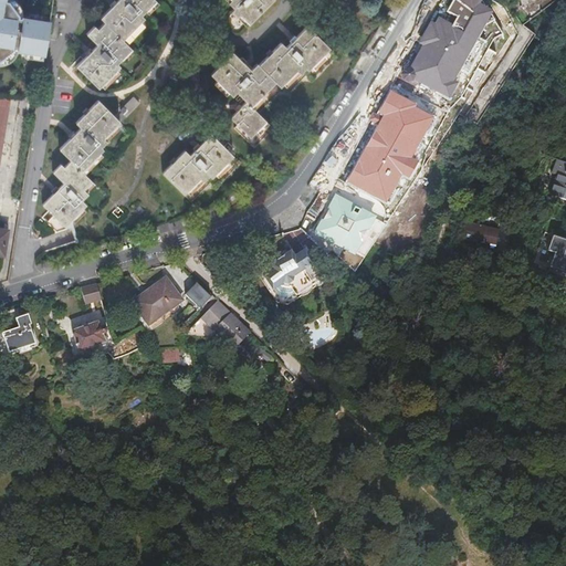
[(0,0),(0,56),(12,49),(18,49),(17,51),(18,51),(44,55),(50,22),(23,18),(22,18),(22,20),(17,19),(4,2),(4,0),(0,0)]
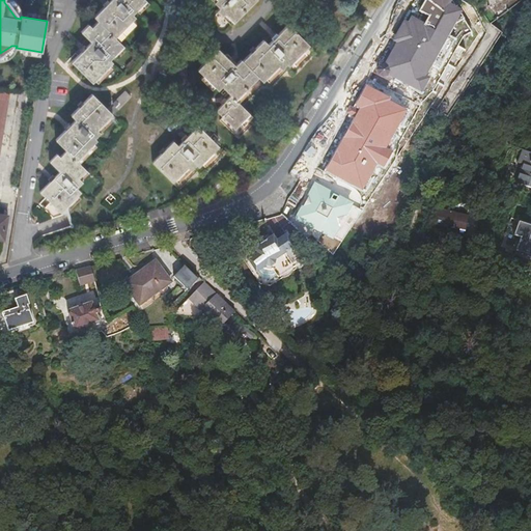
[(21,17),(22,17),(22,14),(21,9),(19,6),(18,4),(16,2),(12,0),(4,0),(4,2),(16,18),(21,19),(21,17)]
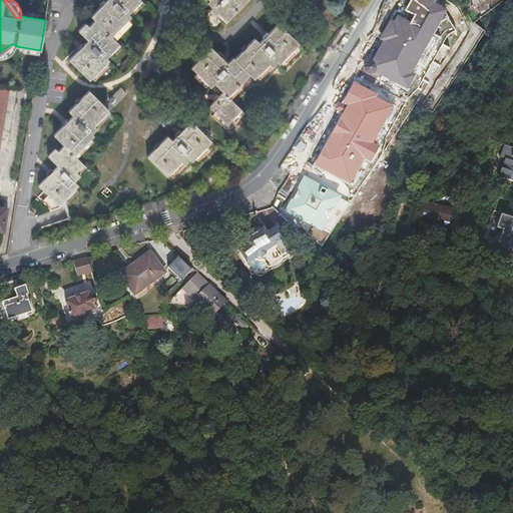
[(107,0),(91,16),(95,20),(112,37),(133,16),(130,13),(143,0),(142,0),(107,0)]
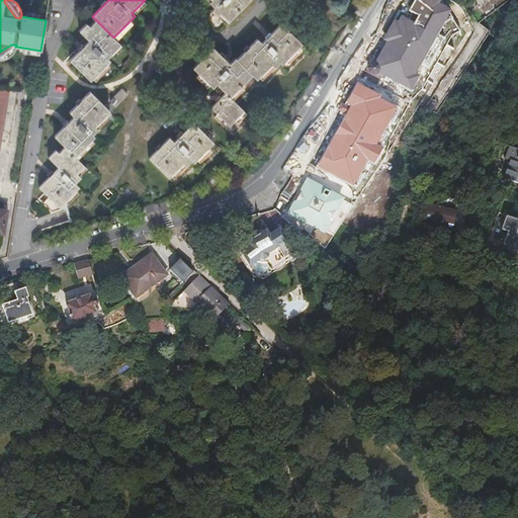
[(213,0),(210,3),(216,7),(212,10),(228,24),(251,0),(213,0)]
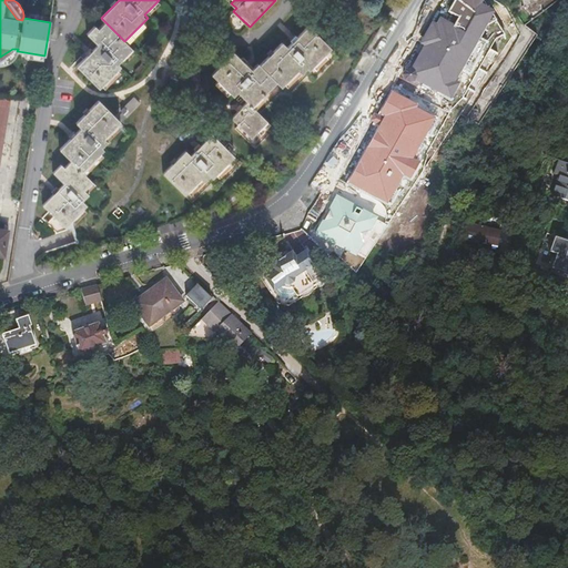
[(488,0),(457,0),(452,10),(462,16),(455,27),(440,18),(437,23),(433,21),(421,40),(419,42),(424,46),(413,64),(404,70),(403,74),(405,80),(411,82),(416,80),(452,100),(463,82),(458,80),(500,8),(488,1),(488,0)]
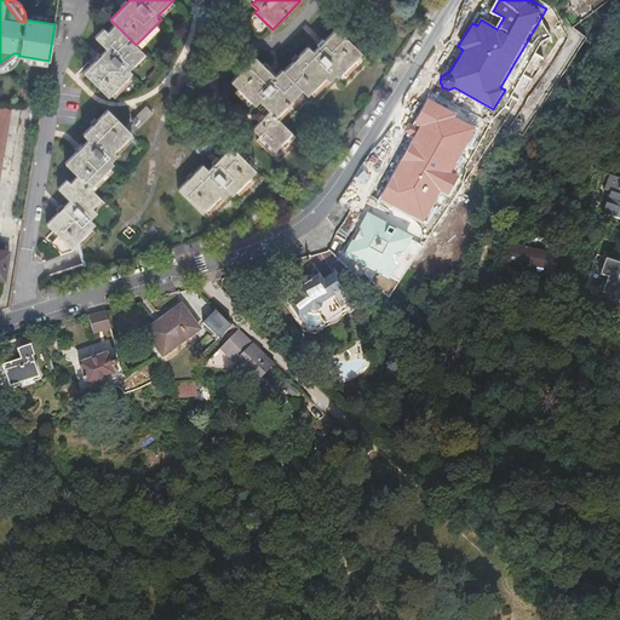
[(128,69),(144,53),(136,45),(115,24),(108,32),(104,28),(96,36),(108,49),(85,72),(108,95),(131,72),(128,69)]
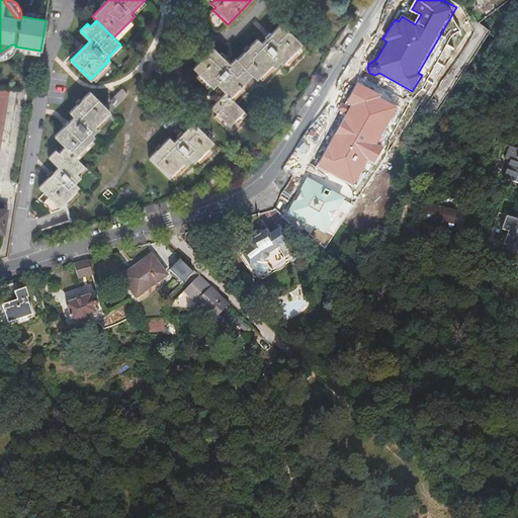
[(310,51),(281,23),(263,41),(258,37),(237,58),(260,82),(264,86),(281,69),(286,74),(310,51)]
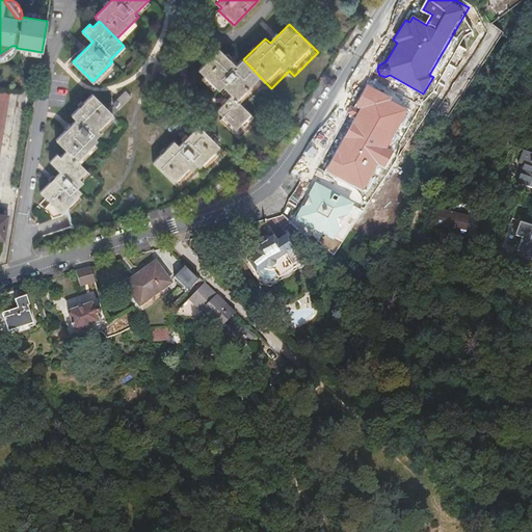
[(16,48),(17,46),(11,46),(0,53),(0,61),(4,61),(8,59),(11,57),(14,54),(17,50),(17,48),(16,48)]
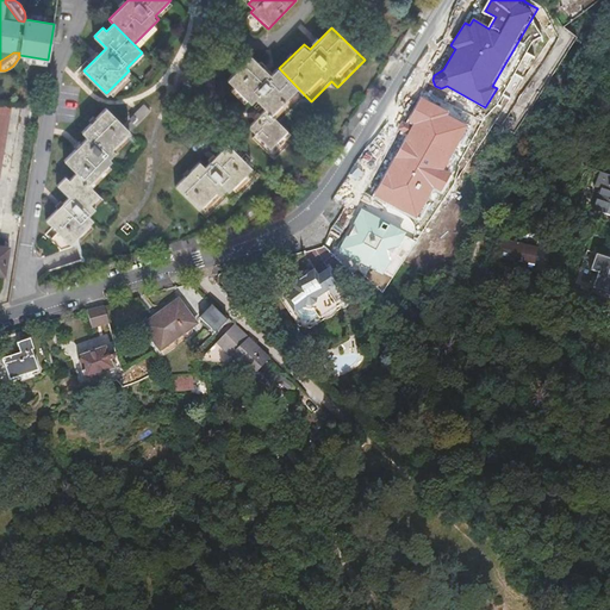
[(306,97),(279,68),(271,75),(251,56),(229,80),(253,104),(257,99),(268,110),(280,123),(306,97)]
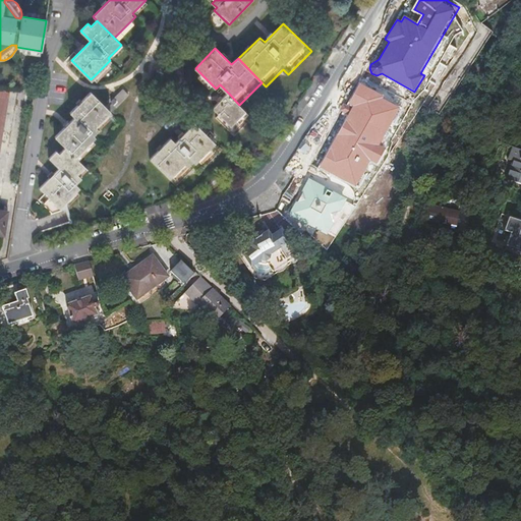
[(384,95),(358,81),(346,103),(343,101),(337,111),(346,116),(320,167),(356,185),(369,160),(377,164),(384,149),(378,146),(398,108),(382,99),(384,95)]
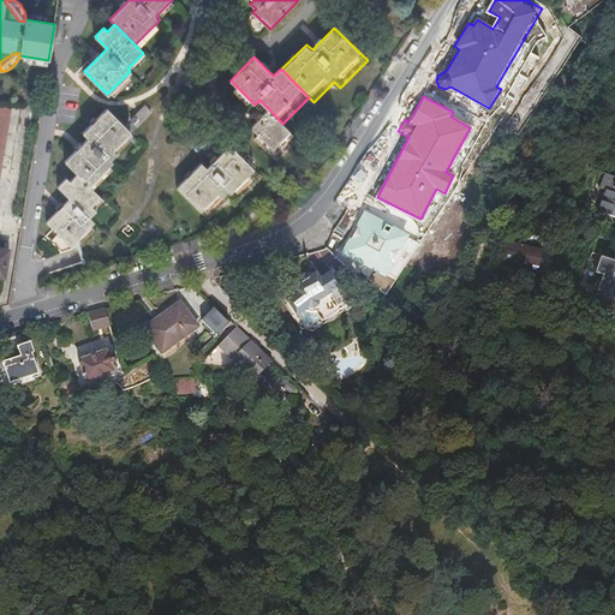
[(0,175),(12,106),(0,103),(0,175)]
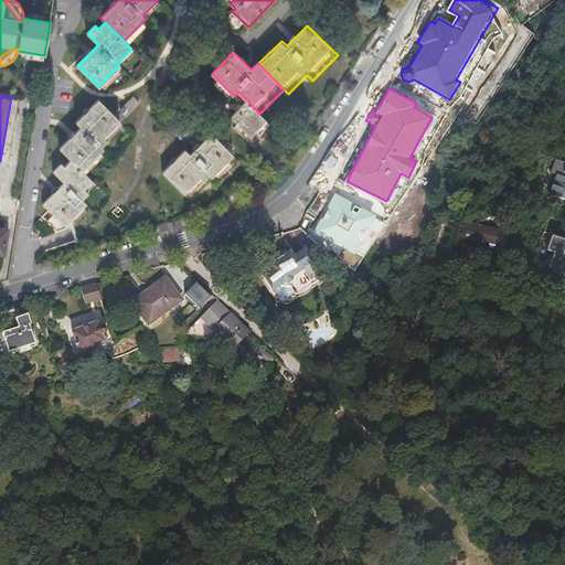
[(104,149),(102,147),(107,141),(104,138),(120,121),(98,100),(76,123),(82,128),(60,149),(72,160),(82,171),(104,149)]
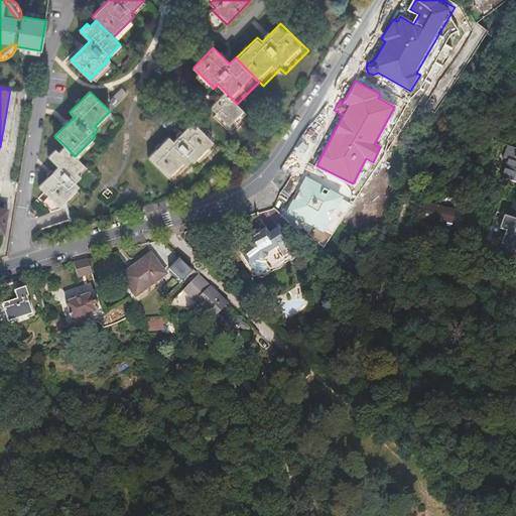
[(251,117),(237,104),(227,93),(212,107),(219,114),(215,117),(233,135),(251,117)]
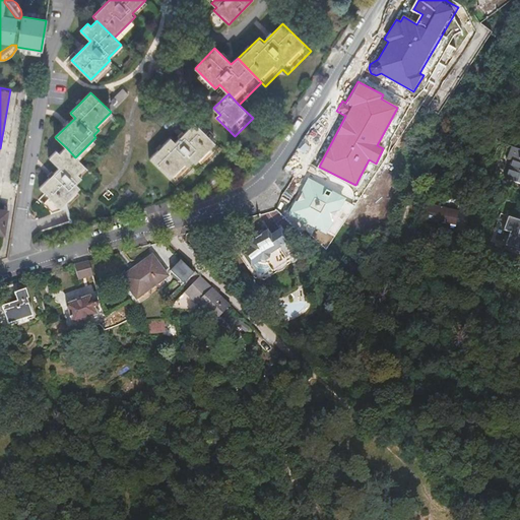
[(175,142),(171,138),(149,159),(176,186),(194,168),(199,174),(222,150),(195,123),(175,142)]
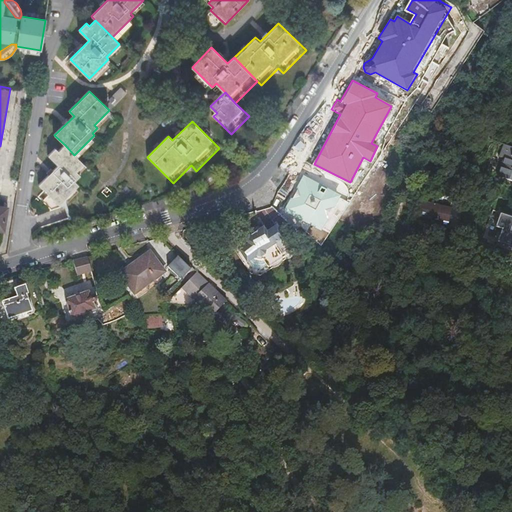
[(83,164),(65,145),(58,151),(56,148),(48,156),(58,166),(38,185),(58,206),(79,186),(75,182),(80,176),(76,171),(83,164)]
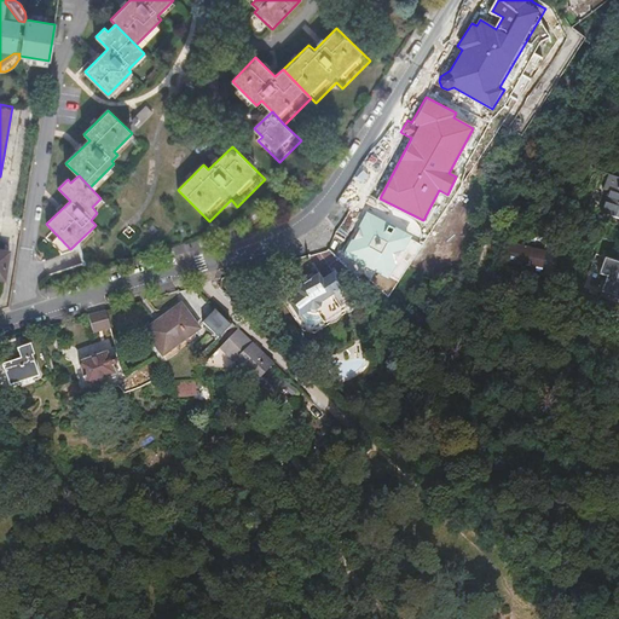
[(618,179),(611,175),(606,187),(612,190),(602,213),(618,219),(618,179)]
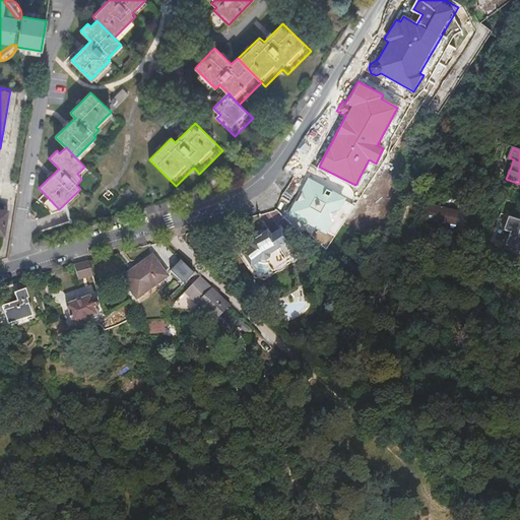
[(308,177),(286,214),(335,241),(353,206),(344,201),(346,198),(308,177)]
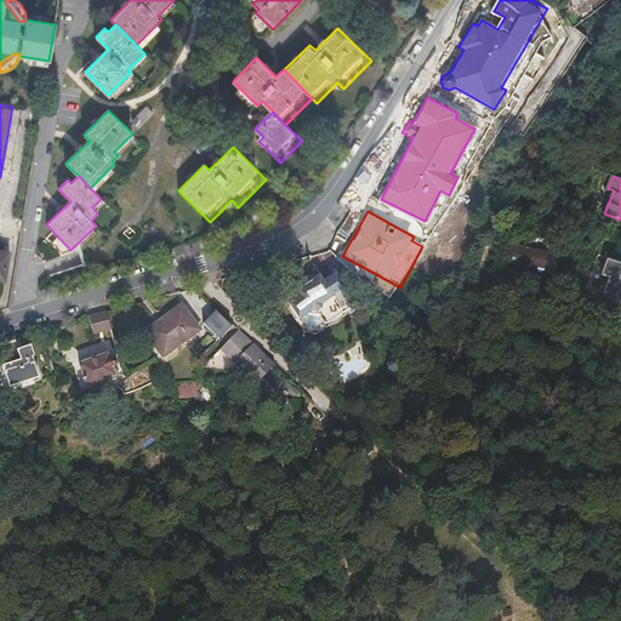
[(534,250),(529,268),(540,271),(545,252),(534,250)]
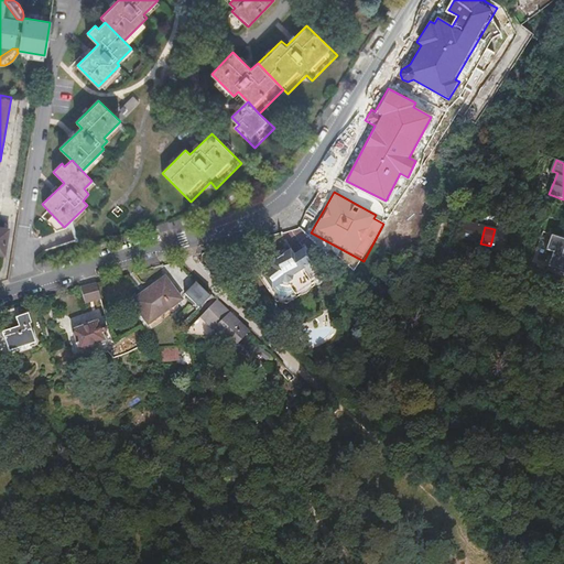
[(324,275),(322,277),(323,278),(294,295),(285,301),(278,300),(262,275),(273,269),(269,263),(290,251),(288,247),(260,264),(261,266),(261,267),(261,269),(261,270),(261,271),(261,272),(260,273),(259,274),(258,275),(275,302),(286,304),(300,295),(302,295),(304,295),(306,294),(307,292),(310,291),(311,289),(314,286),(316,286),(317,285),(320,285),(321,284),(322,282),(323,281),(326,279),(324,275)]
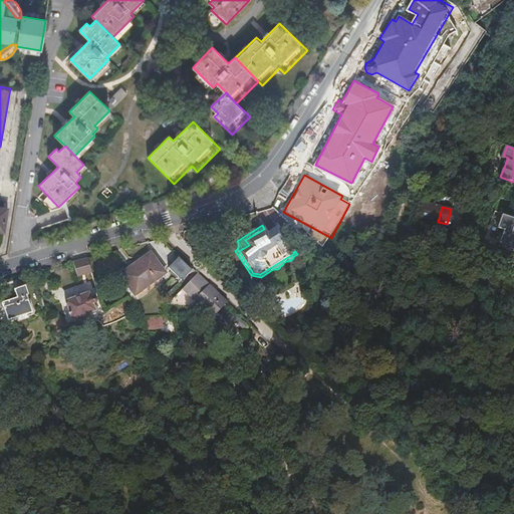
[(294,253),(293,252),(277,227),(267,233),(264,229),(245,240),(249,245),(239,251),(253,273),(260,274),(268,269),(294,253)]
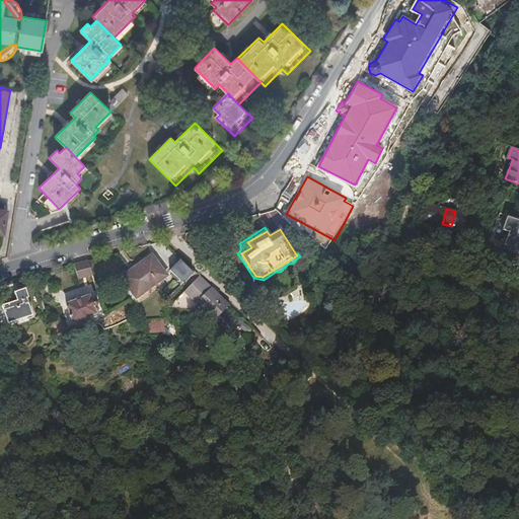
[(160,288),(157,284),(154,279),(163,272),(152,255),(121,279),(139,303),(160,288)]
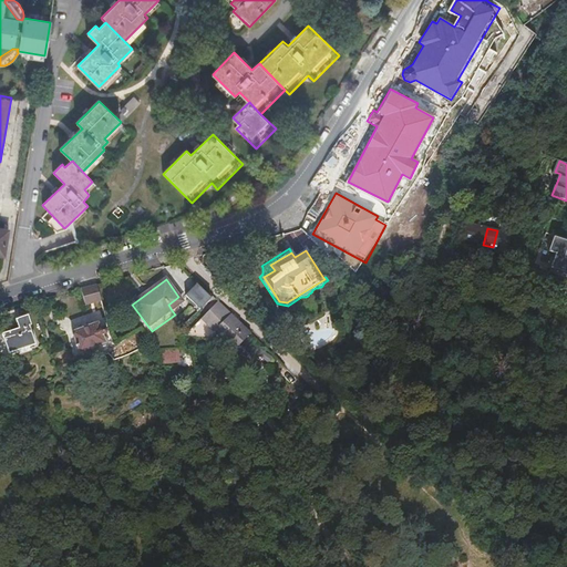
[(96,285),(82,289),(85,307),(102,302),(101,299),(96,285)]
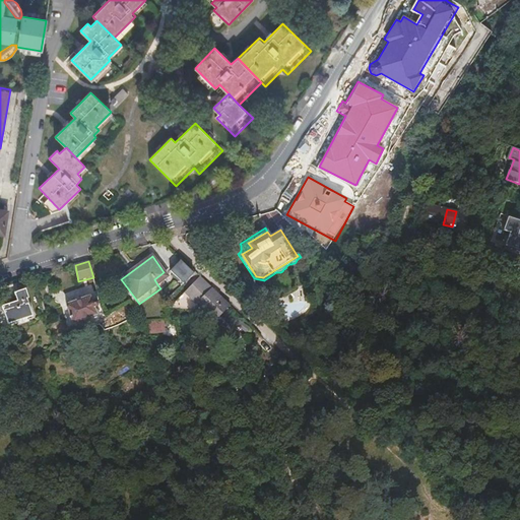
[(195,276),(192,274),(193,273),(180,261),(170,272),(183,284),(191,276),(193,278),(195,276)]
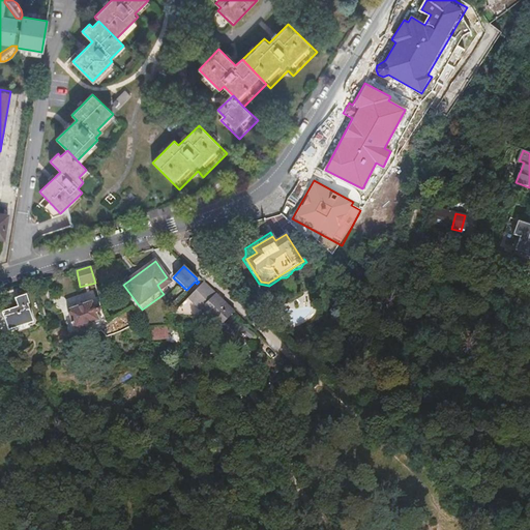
[(157,285),(160,290),(170,283),(167,277),(157,285)]
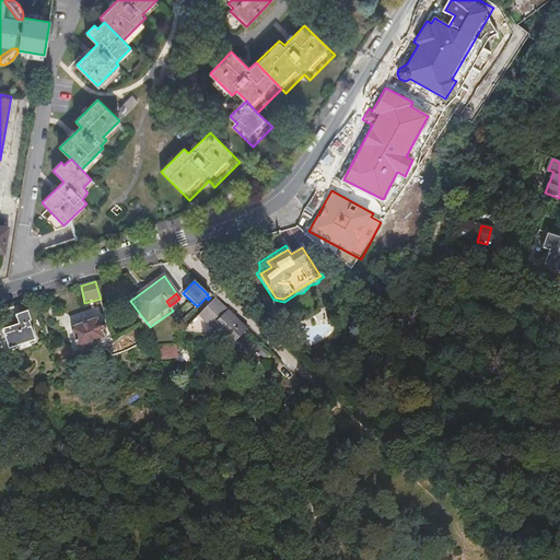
[(235,342),(247,329),(216,298),(210,304),(203,311),(198,316),(210,328),(214,323),(235,342)]
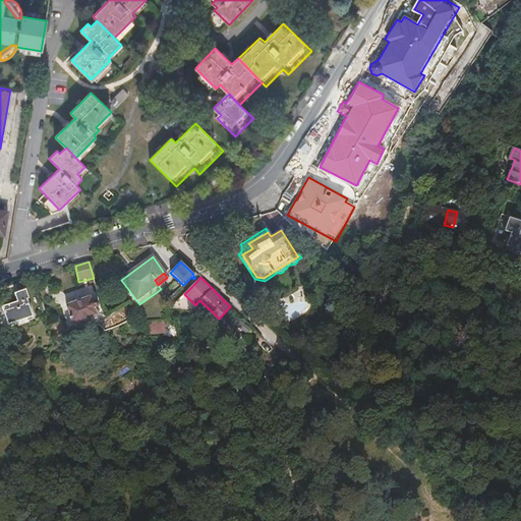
[(17,302),(1,307),(7,326),(32,317),(26,300),(30,299),(26,291),(14,294),(17,302)]
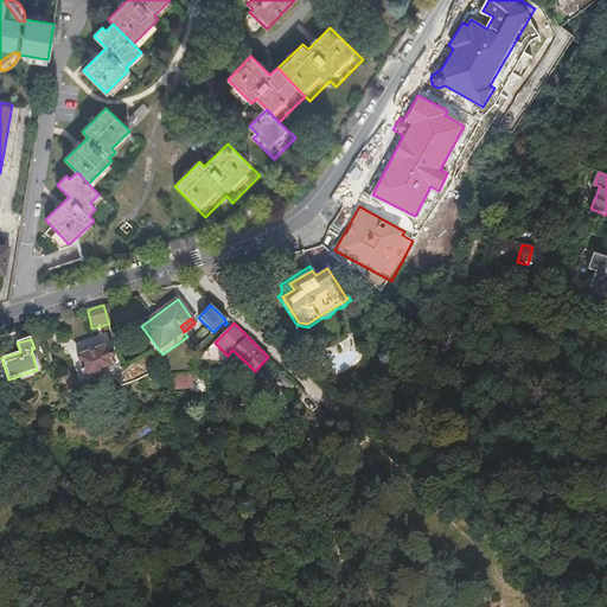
[(289,339),(283,346),(295,358),(302,352),(289,339)]
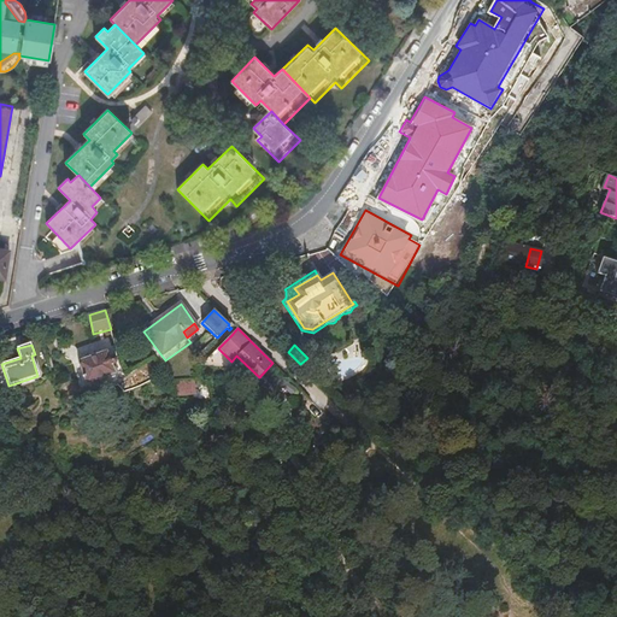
[(106,353),(78,363),(86,383),(94,381),(95,382),(98,383),(105,381),(106,378),(106,377),(113,374),(112,370),(116,369),(115,364),(116,362),(115,358),(112,358),(109,359),(106,353)]
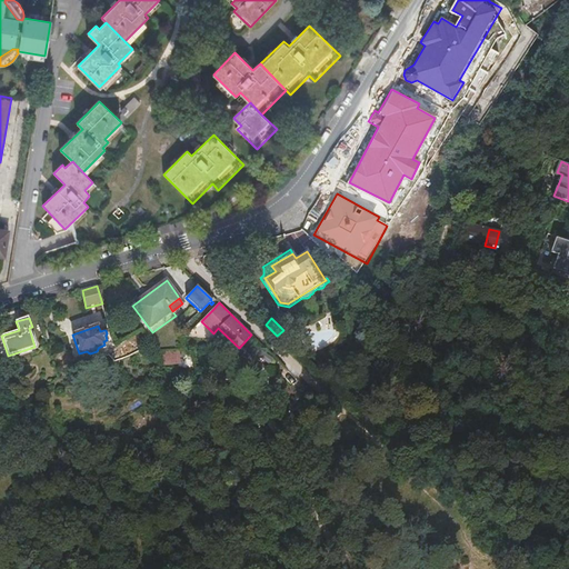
[(259,349),(256,353),(271,362),(273,358),(259,349)]
